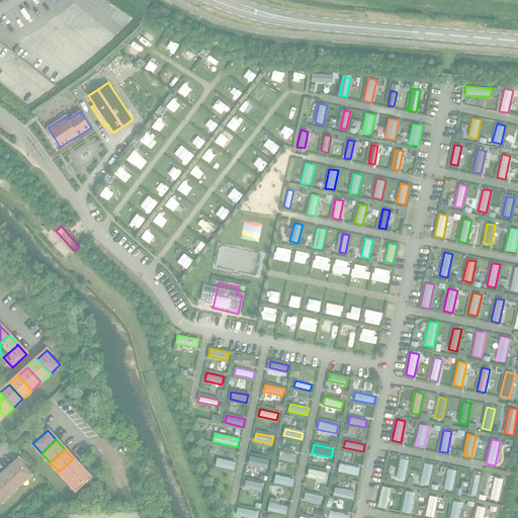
[(295,462),(296,454),(280,451),(278,458),(295,462)]
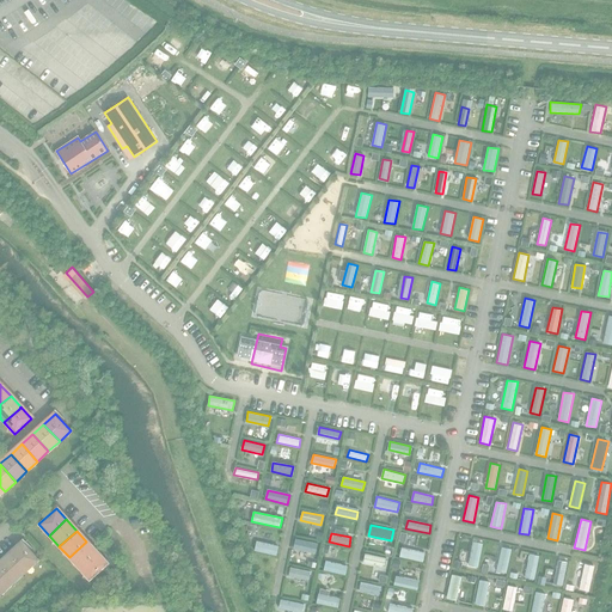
[(295,549),(314,552),(317,543),(297,539),(295,549)]
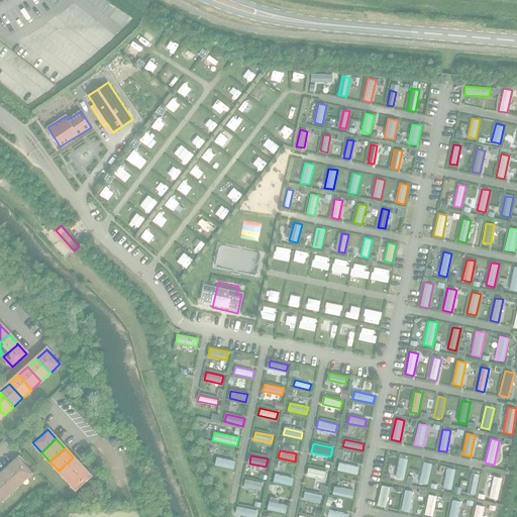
[(59,471),(67,480),(82,467),(73,457),(59,471)]
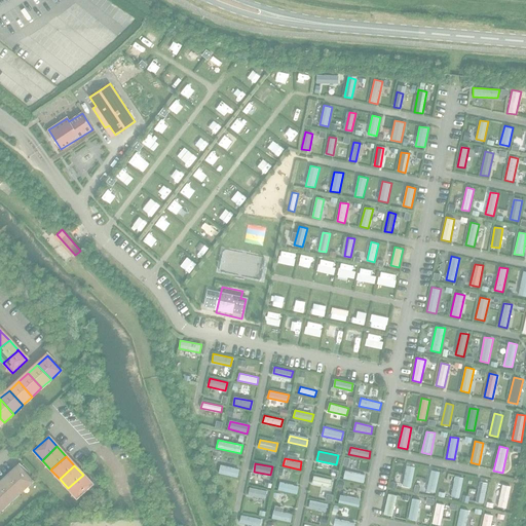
[(239,470),(220,465),(219,473),(237,478),(239,470)]
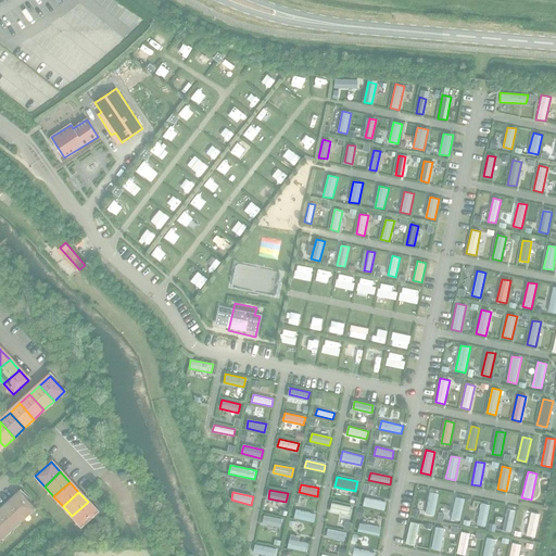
[(429,492),(426,513),(434,515),(439,494),(429,492)]
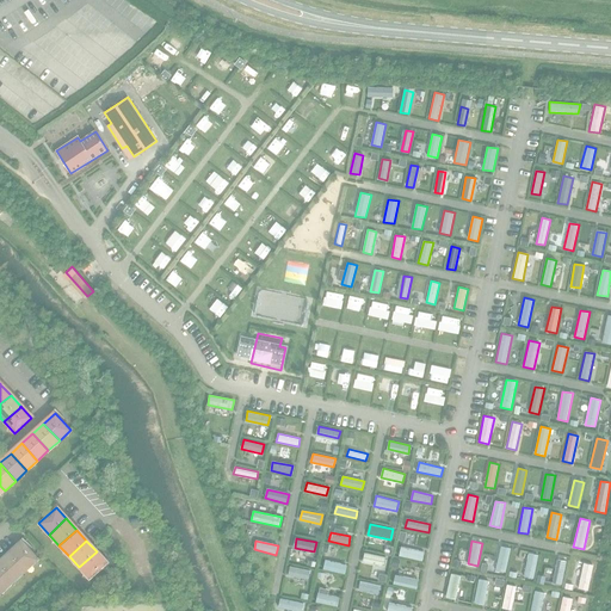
[(12,553),(28,569),(39,559),(23,542),(12,553)]
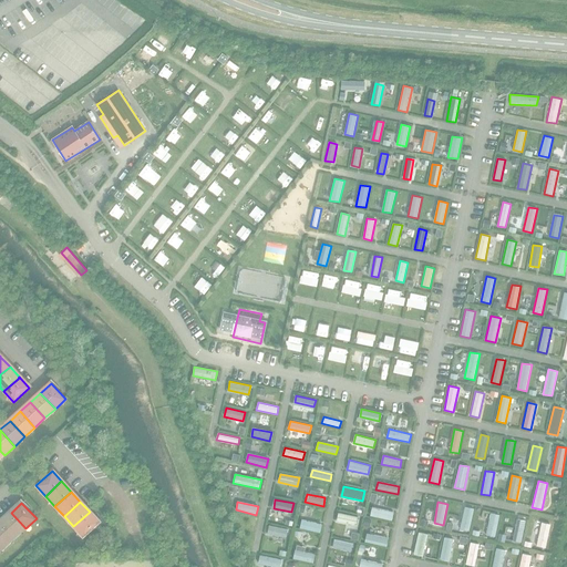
[(465,506),(460,528),(470,531),(474,508),(465,506)]
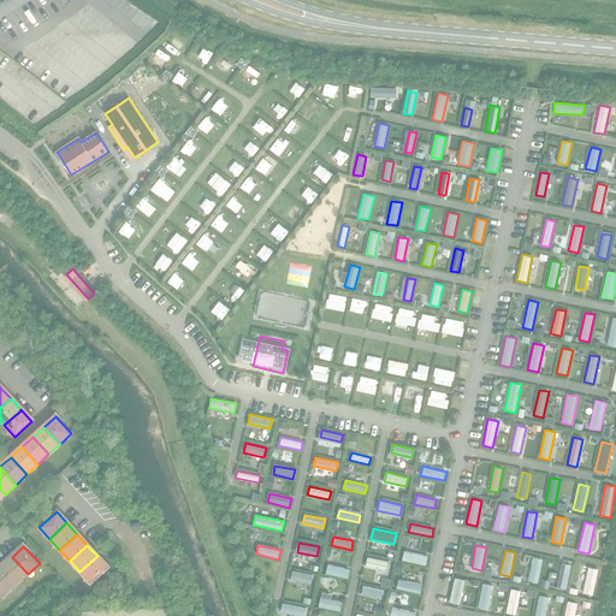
[(404,551),(402,561),(426,566),(428,556),(404,551)]
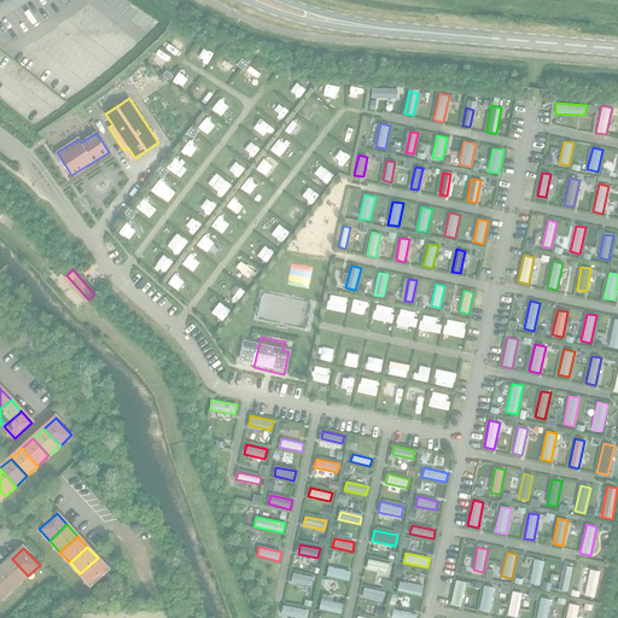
[(98,558),(80,573),(91,586),(109,569),(98,558)]
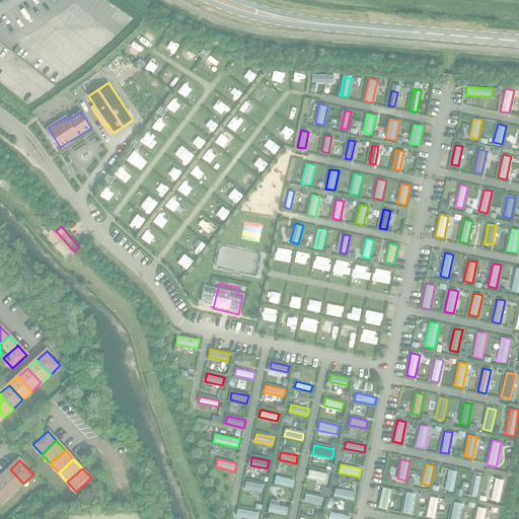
[(1,477),(14,492),(23,484),(10,469),(1,477)]
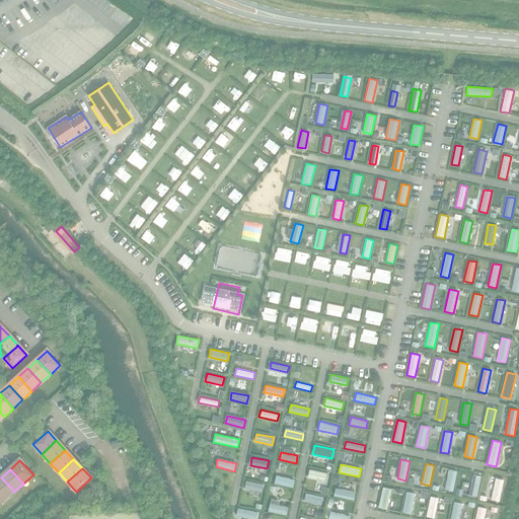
[(309,469),(308,477),(326,480),(327,473),(309,469)]
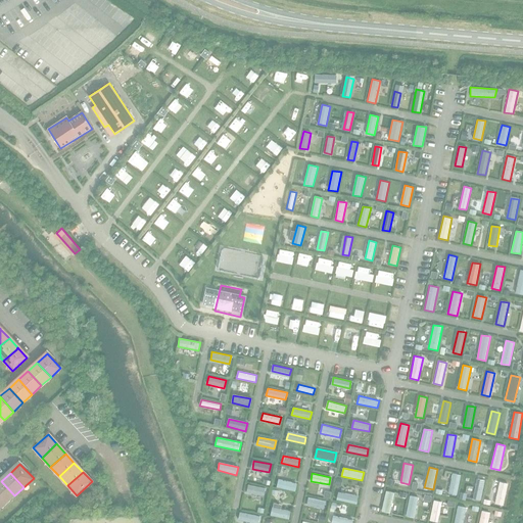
[(448,493),(457,495),(461,475),(453,473),(448,493)]
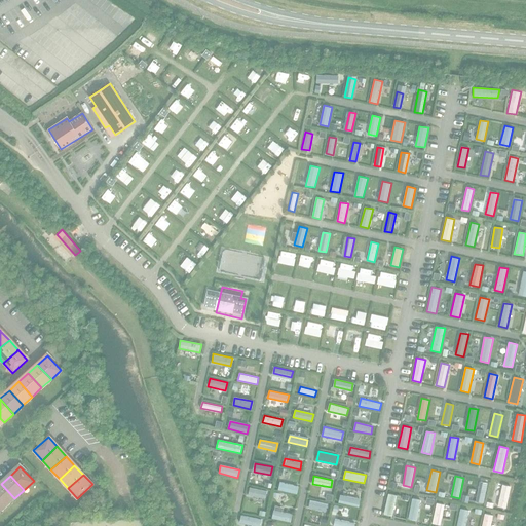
[(487,483),(480,481),(476,501),(483,503),(487,483)]
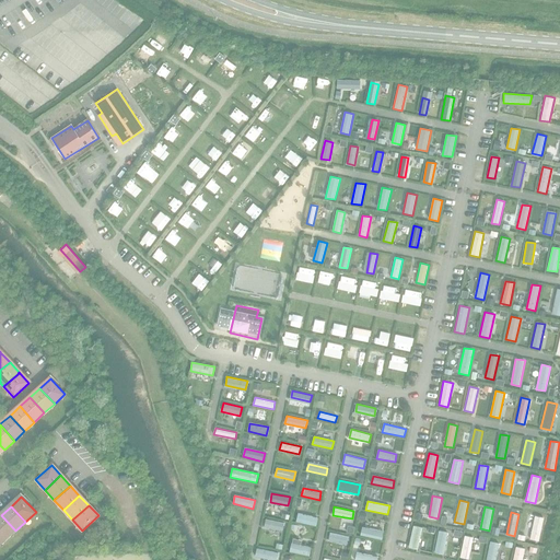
[(318,517),(298,513),(296,522),(316,526),(318,517)]
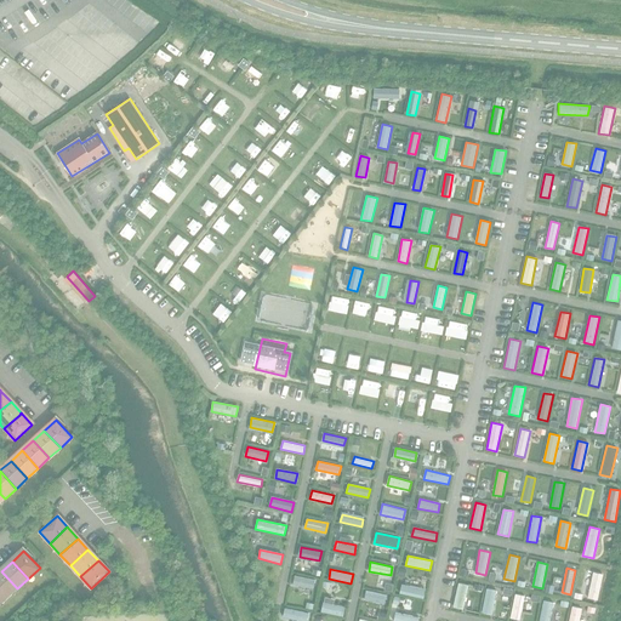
[(0,571),(0,592),(6,599),(17,588),(1,571),(0,571)]
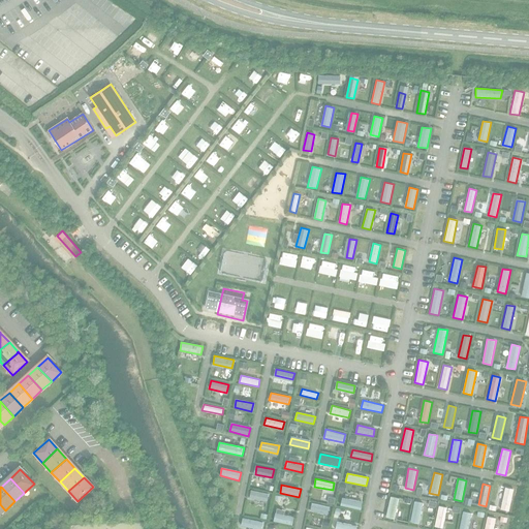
[(509,511),(514,489),(505,487),(500,509),(509,511)]
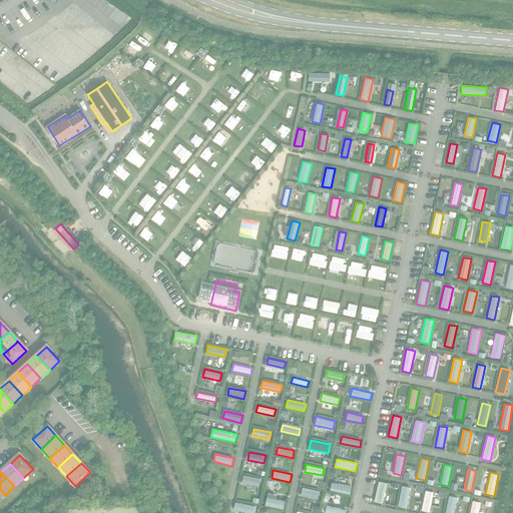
[(261,479),(243,475),(241,483),(259,487),(261,479)]
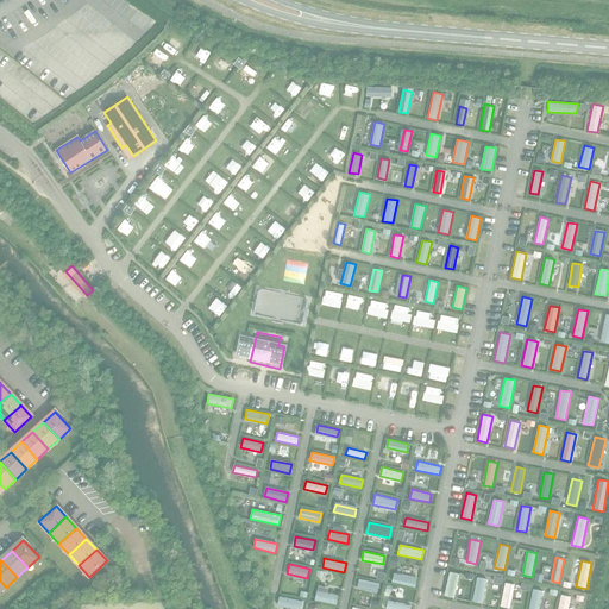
[(415,586),(418,578),(394,572),(391,582),(415,586)]
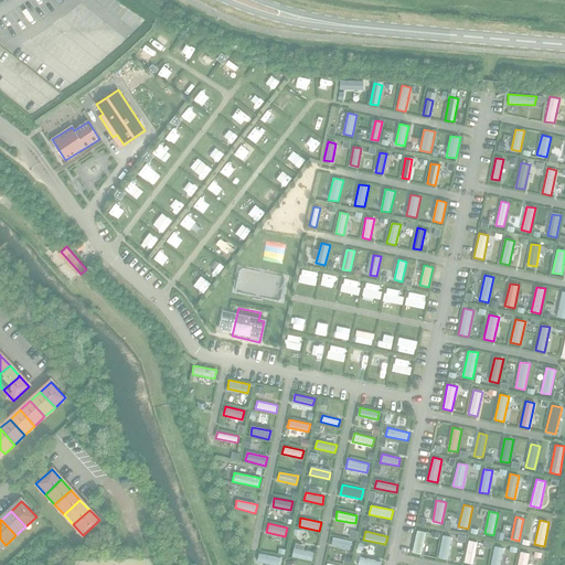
[(426,532),(417,531),(413,552),(422,554),(426,532)]
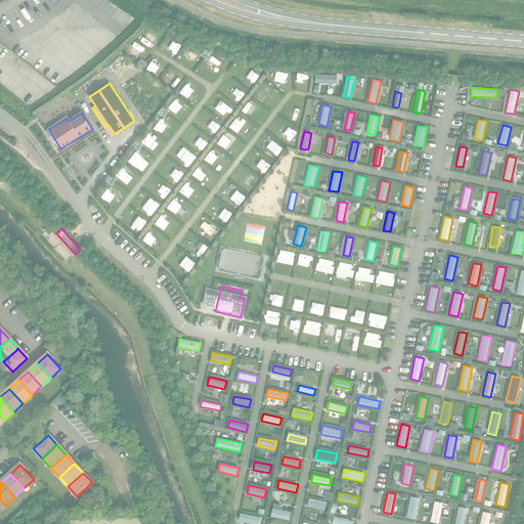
[(419,498),(410,496),(406,517),(415,519),(419,498)]
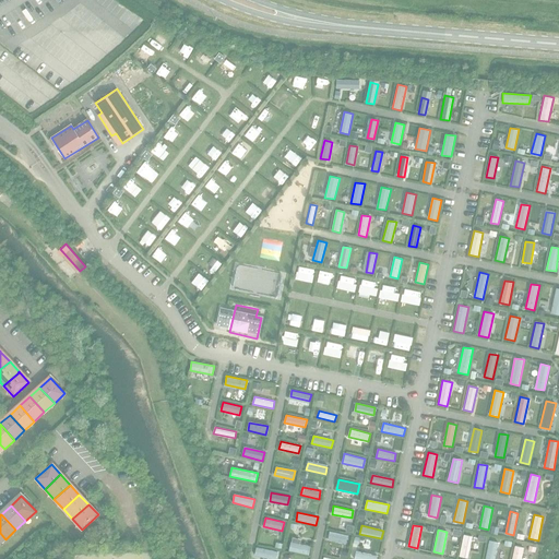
[(330,532),(328,539),(346,544),(348,535),(330,532)]
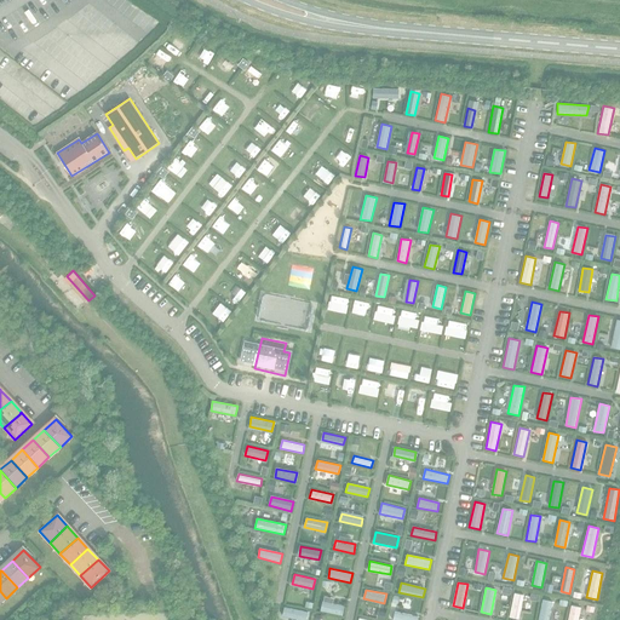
[(518,619),(524,595),(515,593),(510,618),(518,619)]
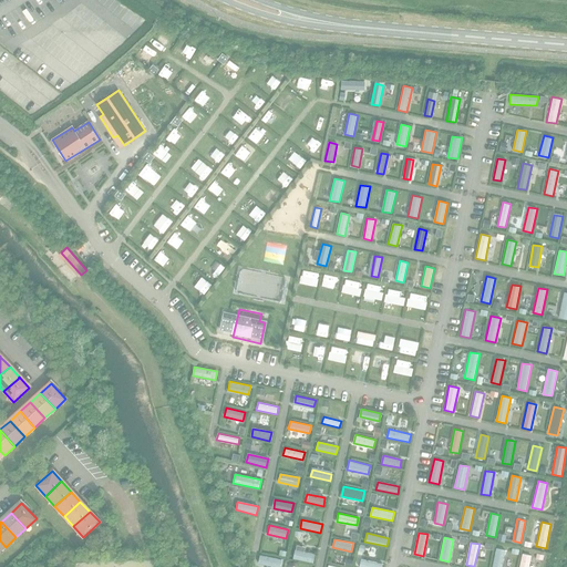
[(492,566),(502,566),(505,550),(496,548),(492,566)]
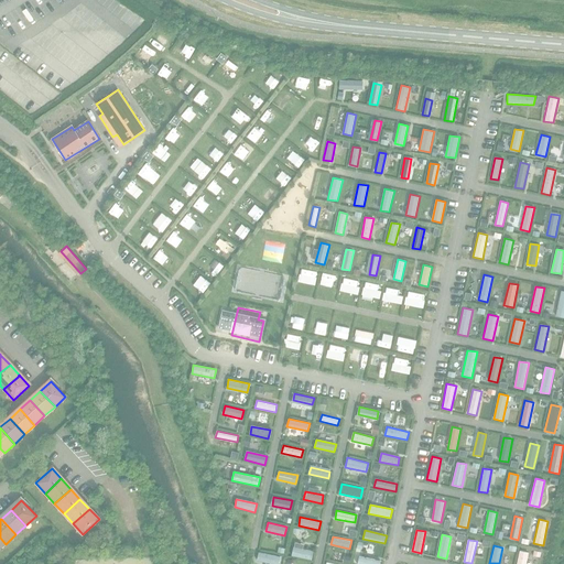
[(291,555),(312,560),(313,551),(293,546),(291,555)]
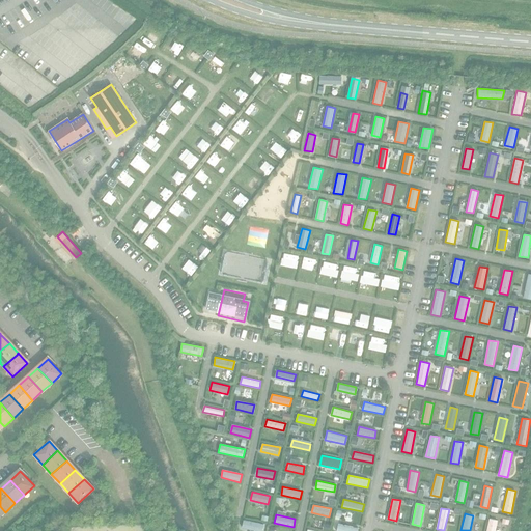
[(490,519),(485,530),(495,530),(498,521),(490,519)]
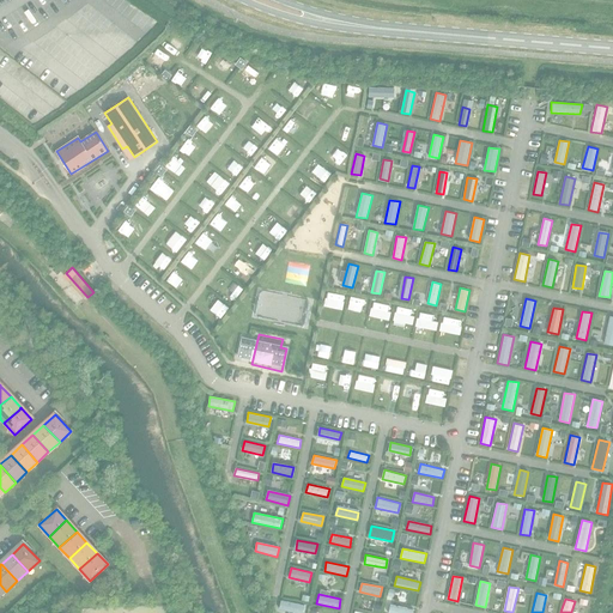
[(281,600),(279,610),(296,612),(302,612),(304,606),(281,600)]
